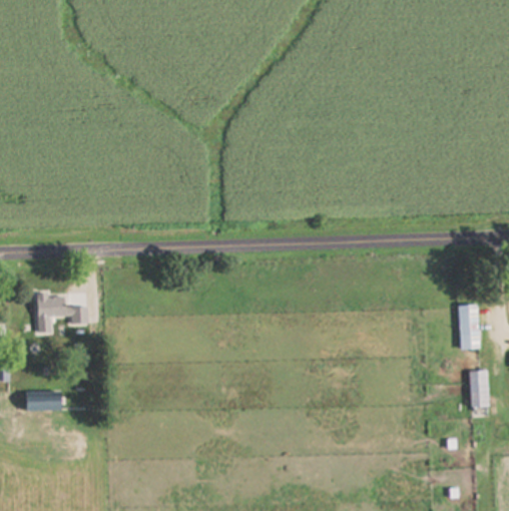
[(67,294),(35,295),(36,318),(70,318),(70,323),(89,323),(89,305),(67,305),(67,294)]
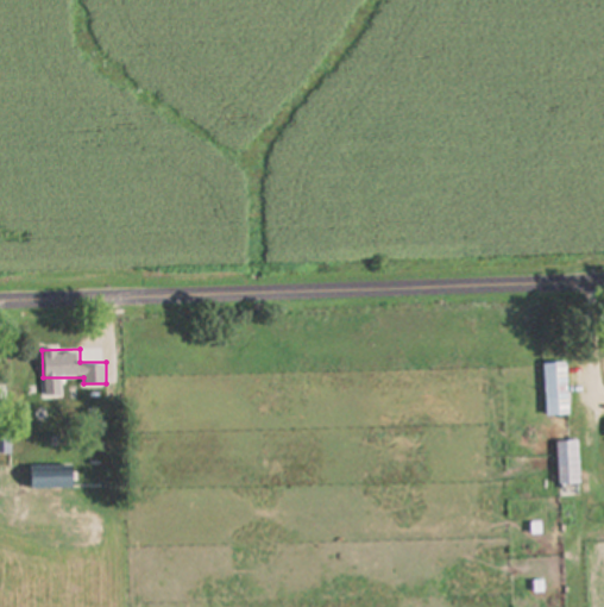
[(570,414),(570,361),(546,361),(546,414),(570,414)]
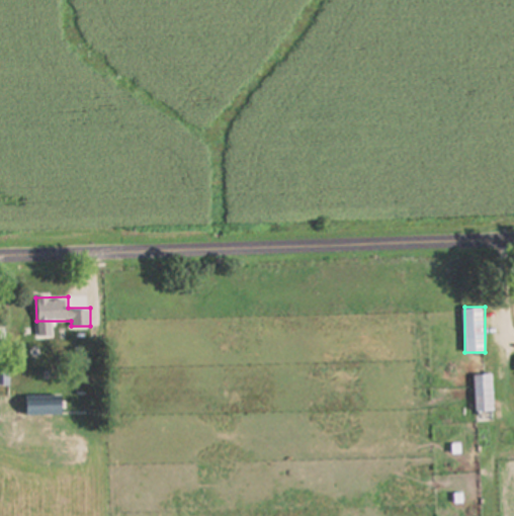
[(0,383),(9,382),(8,366),(0,367),(0,383)]
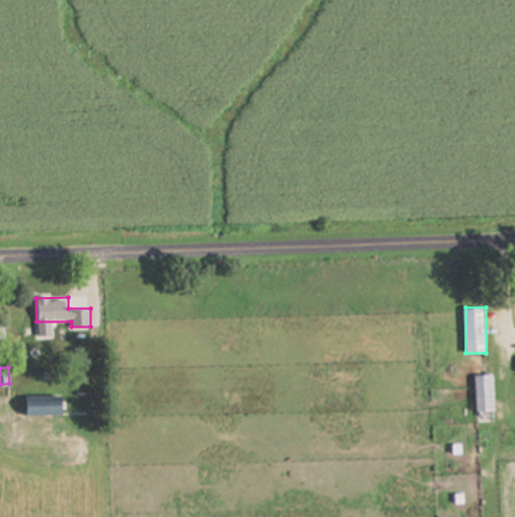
[(476,374),(476,411),(494,411),(494,374),(476,374)]
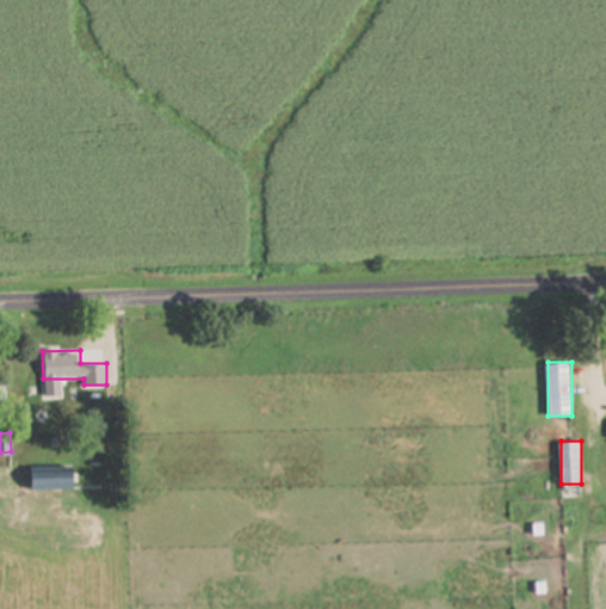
[(76,488),(76,465),(17,466),(18,498),(49,498),(49,488),(76,488)]
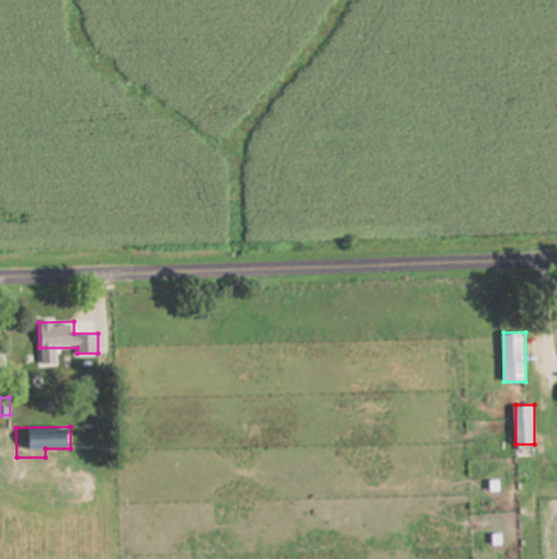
All buildings are outlined.
